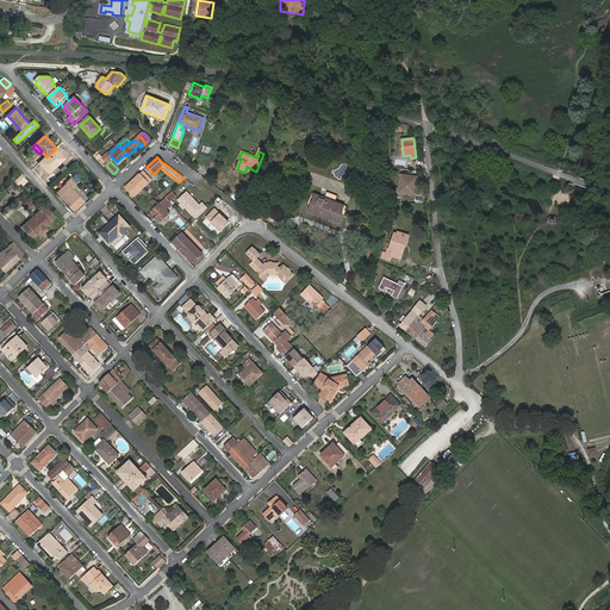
[(126,187),(135,197),(150,182),(149,182),(153,179),(143,170),(126,187)]
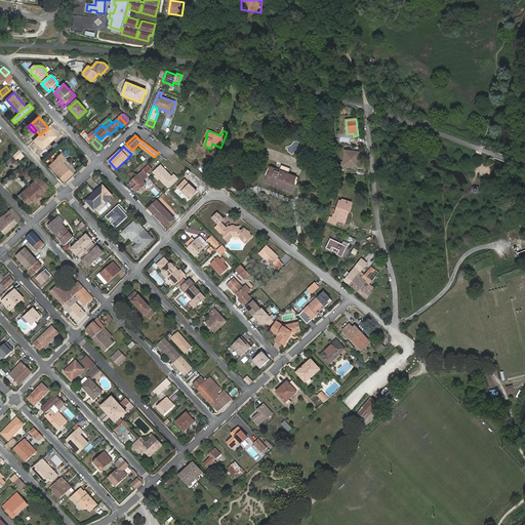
[(24,157),(18,151),(5,162),(8,165),(18,157),(21,159),(24,157)]
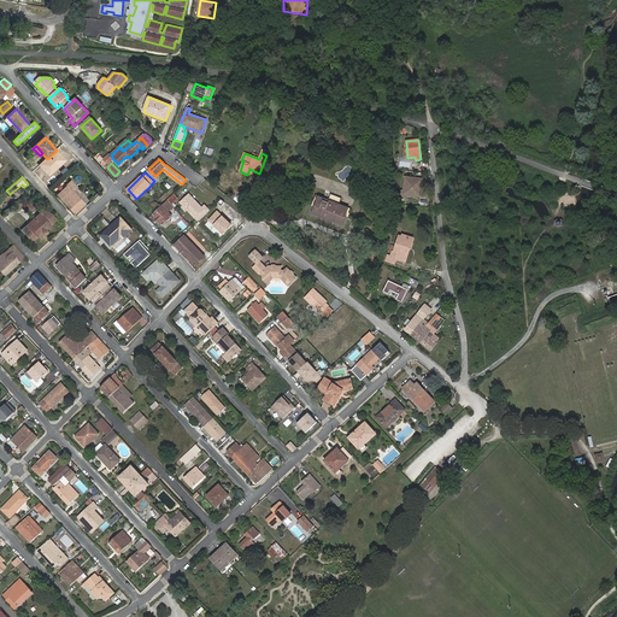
[(406,177),(404,192),(407,195),(422,198),(423,180),(406,177)]
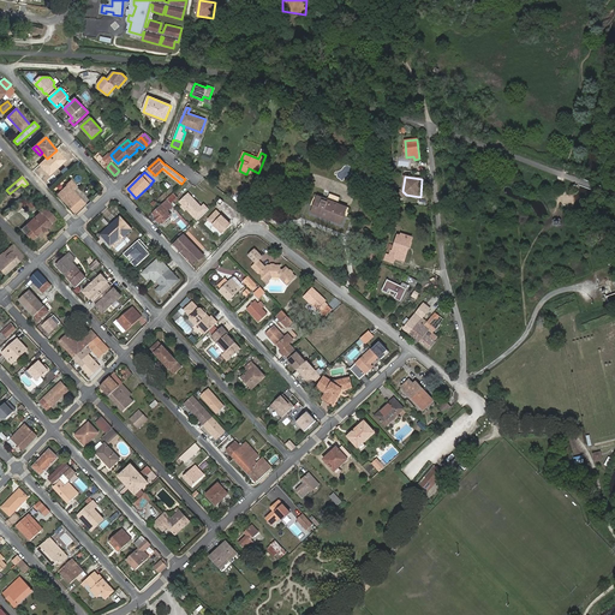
[(75,213),(85,203),(73,191),(78,186),(72,180),(67,185),(58,195),(75,213)]
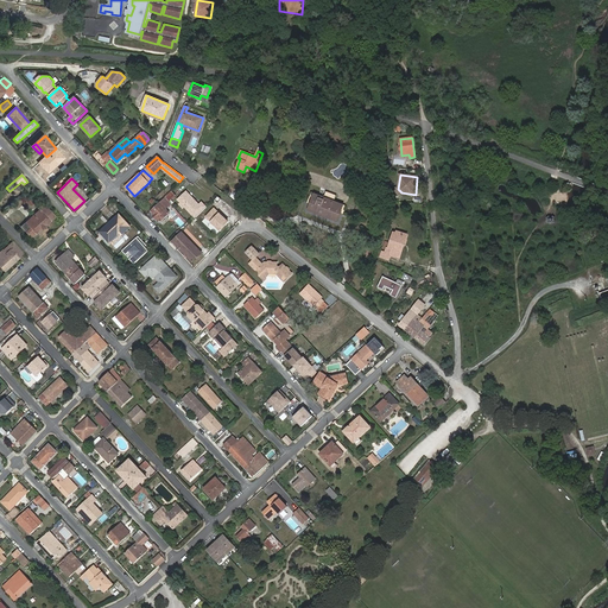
[(177,195),(173,191),(168,196),(171,201),(177,195)]
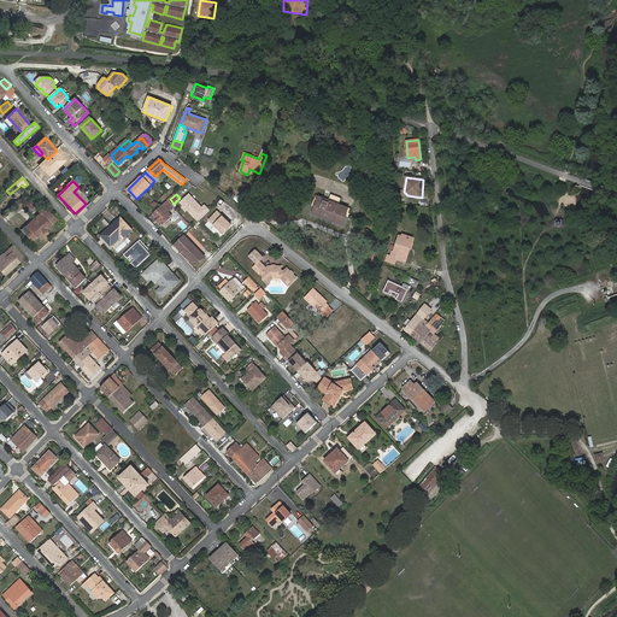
[(198,221),(209,211),(204,206),(201,209),(187,194),(180,203),(198,221)]
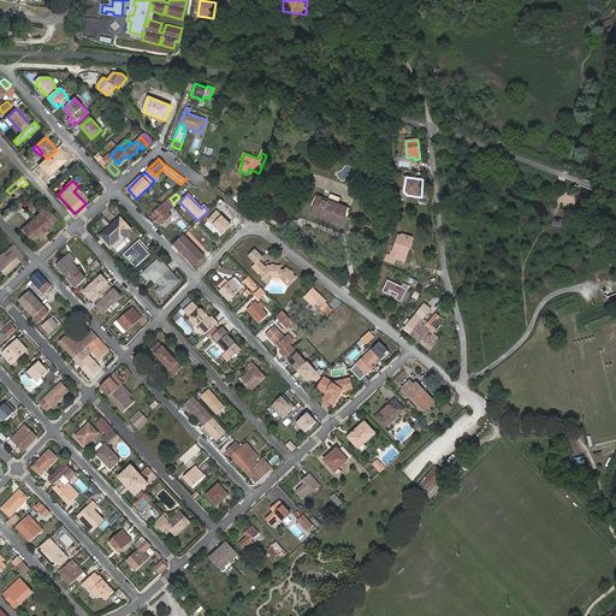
[(327,203),(337,207),(341,200),(331,195),(327,203)]
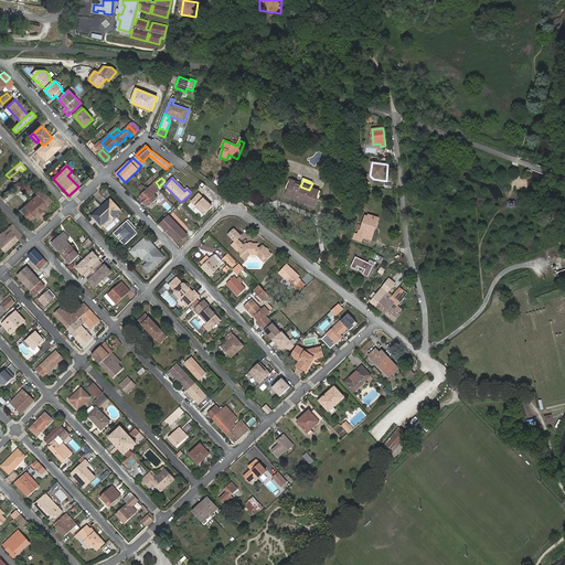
[(313,205),(318,193),(309,190),(300,187),(291,183),(287,195),(313,205)]
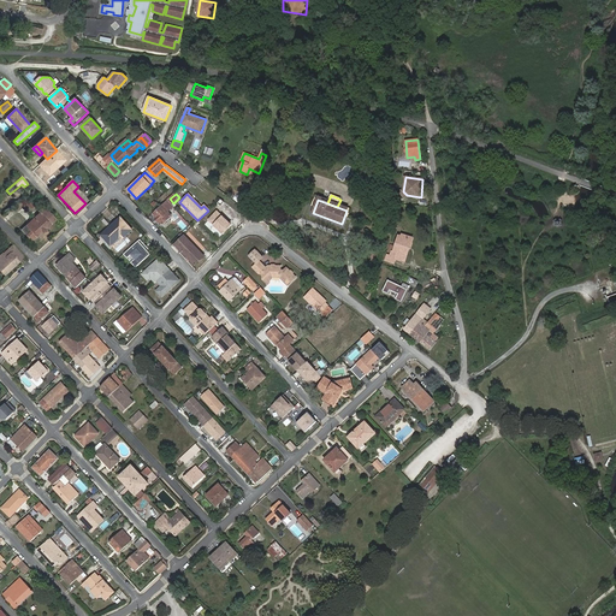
[(172,205),(169,201),(153,214),(157,217),(155,218),(159,223),(160,221),(163,224),(172,215),(166,209),(172,205)]
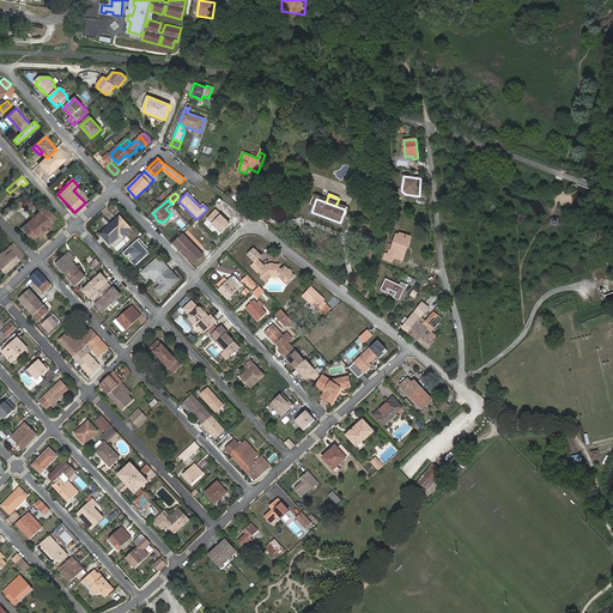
[(36,219),(29,226),(32,230),(26,235),(32,240),(52,223),(50,222),(55,218),(44,206),(40,210),(41,212),(35,218),(36,219)]
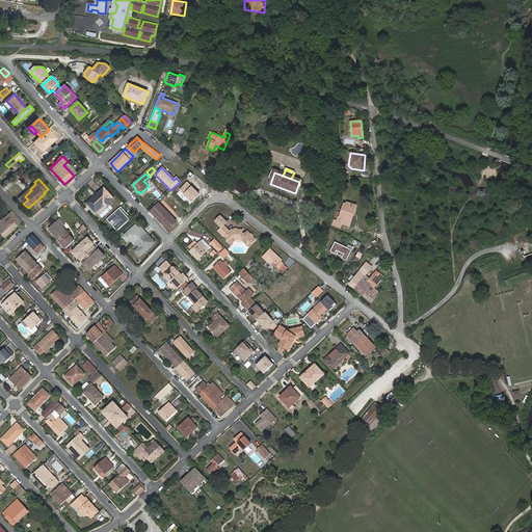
[(114,197),(104,187),(88,202),(96,209),(103,203),(106,205),(114,197)]
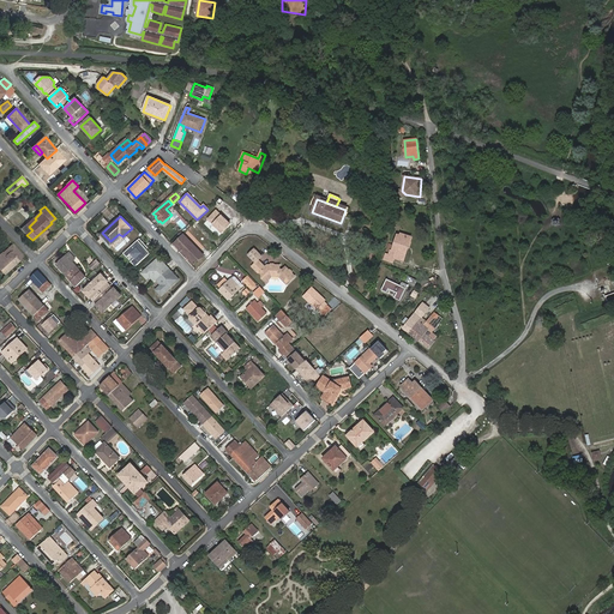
[(182,233),(190,226),(186,221),(179,229),(182,233)]
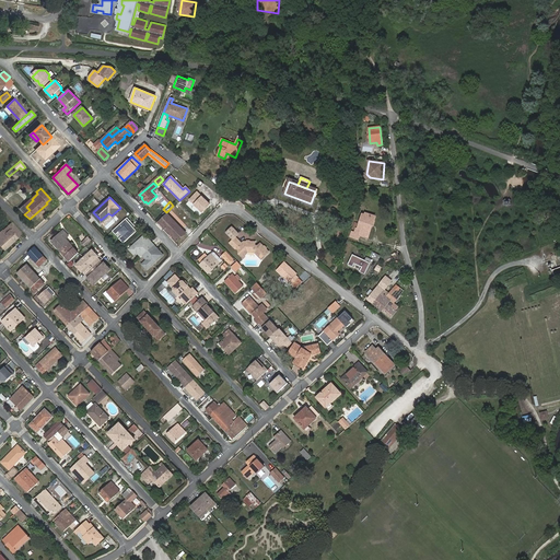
[(30,210),(26,207),(24,205),(20,209),(24,214),(30,210)]
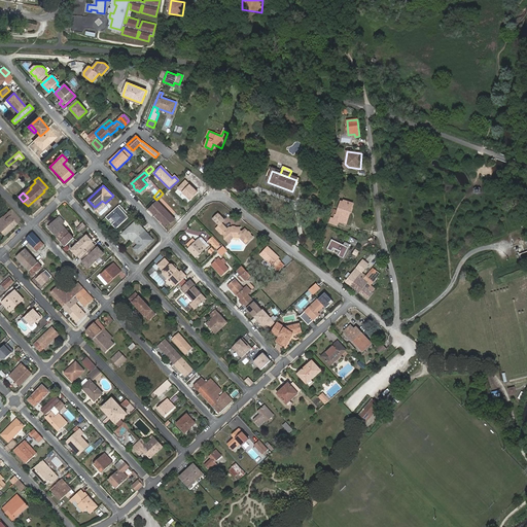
[(175,219),(157,201),(149,209),(167,226),(175,219)]
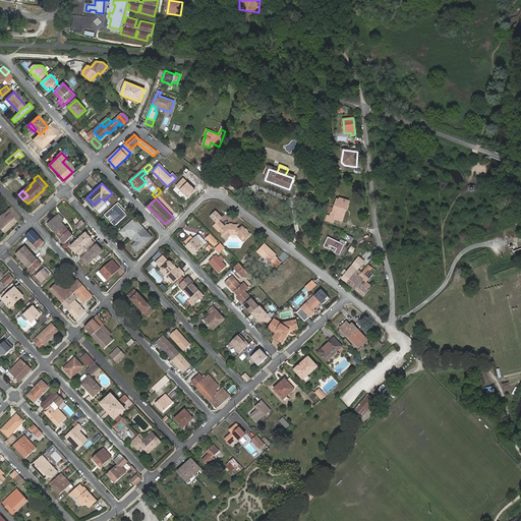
[(344,208),(346,201),(340,199),(337,199),(333,213),(336,214),(334,219),(342,221),(347,208),(344,208)]
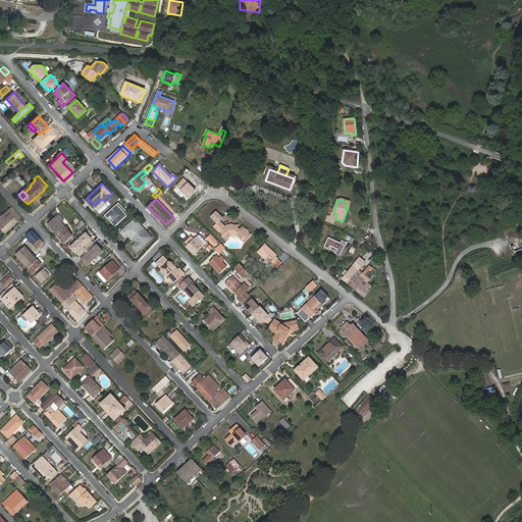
[(112,214),(115,216),(122,209),(123,208),(118,203),(106,214),(109,217),(112,214)]
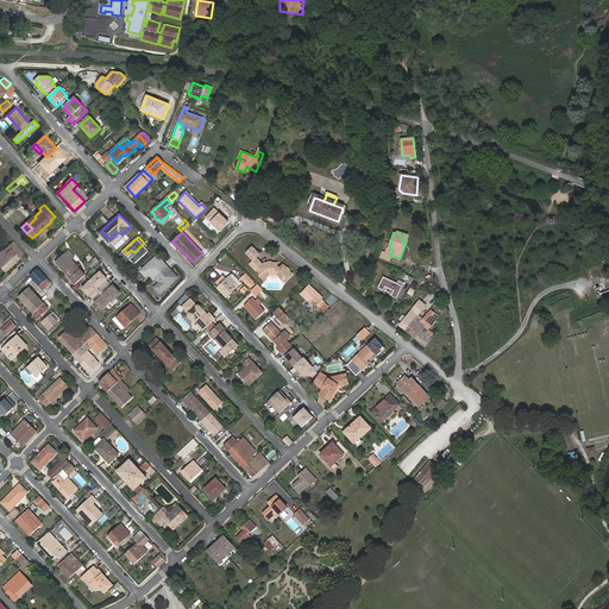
[(18,258),(24,253),(13,242),(0,253),(0,264),(6,271),(19,259),(18,258)]
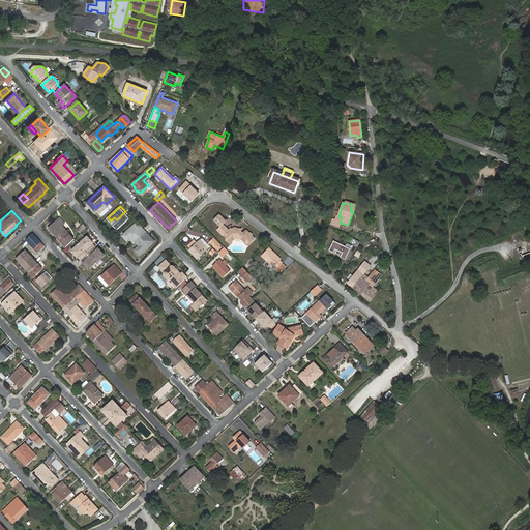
[(124,212),(117,219),(118,221),(114,224),(118,229),(130,216),(127,213),(127,214),(124,212)]
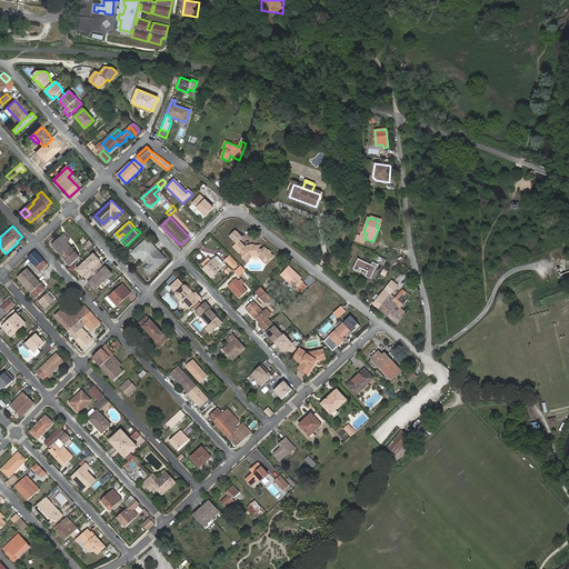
[(358,235),(356,241),(363,243),(365,239),(367,233),(363,232),(361,232),(360,236),(358,235)]
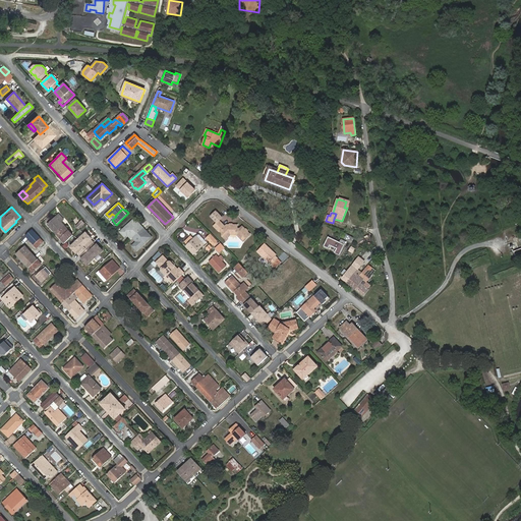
[(65,243),(73,235),(69,230),(61,222),(64,219),(60,214),(48,225),(65,243)]
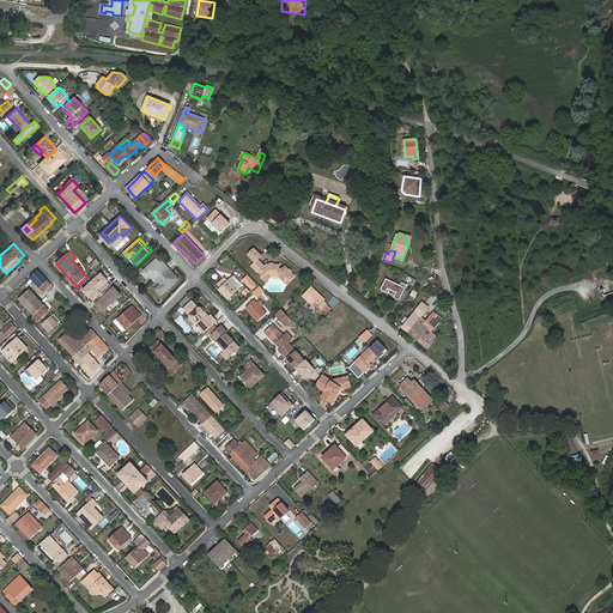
[(146,267),(141,273),(146,278),(149,278),(150,275),(155,280),(156,279),(161,284),(157,287),(157,290),(162,295),(178,278),(171,271),(170,272),(168,268),(164,265),(165,265),(158,256),(151,263),(152,266),(151,267),(146,267)]
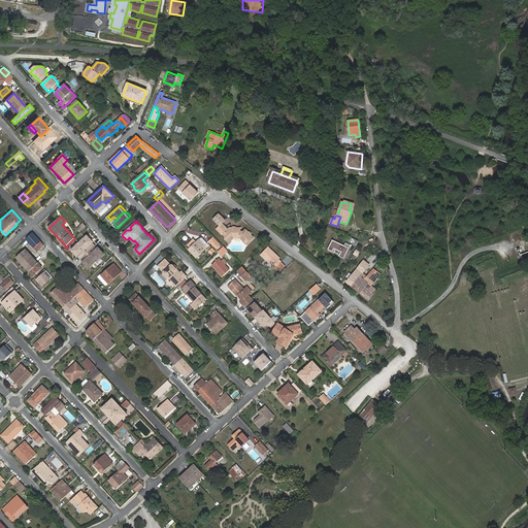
[(86,227),(83,223),(77,229),(80,232),(86,227)]
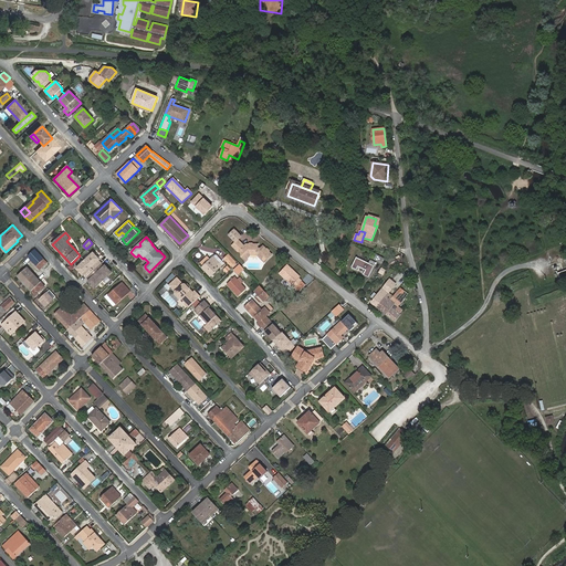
[(241,258),(244,261),(247,259),(251,255),(258,255),(264,262),(272,254),(270,252),(270,250),(268,249),(266,249),(263,245),(260,249),(258,249),(258,245),(253,245),(252,247),(250,247),(249,245),(247,244),(244,247),(238,240),(232,247),(238,252),(239,252),(241,254),(241,258)]
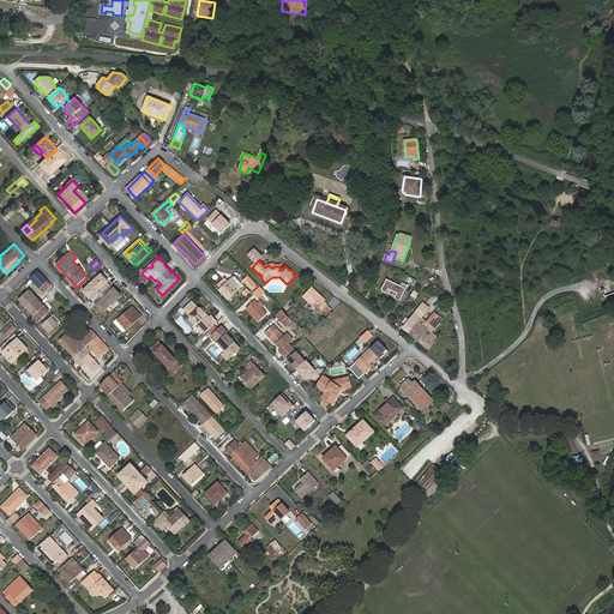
[(38,271),(30,278),(44,293),(52,286),(38,271)]
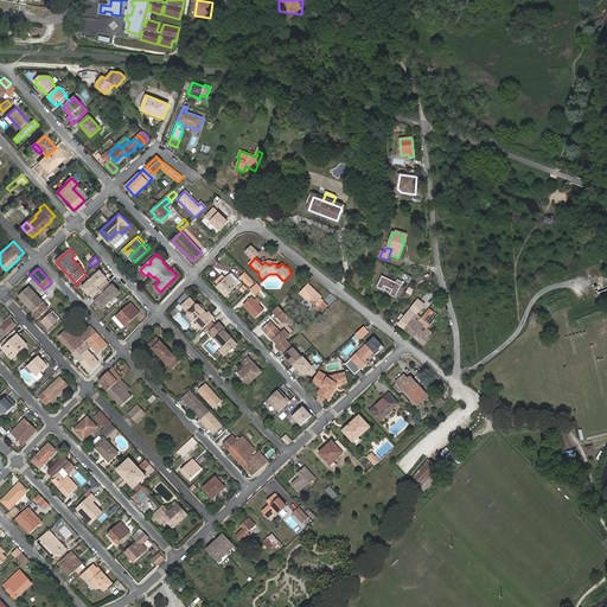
[(410,282),(413,278),(400,272),(397,276),(410,282)]
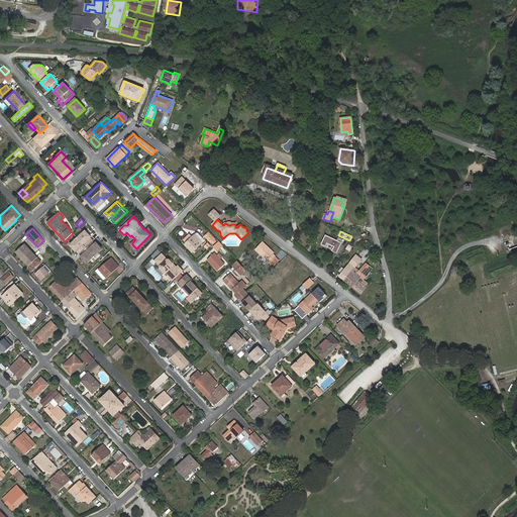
[(197,232),(195,234),(203,242),(205,240),(197,232)]
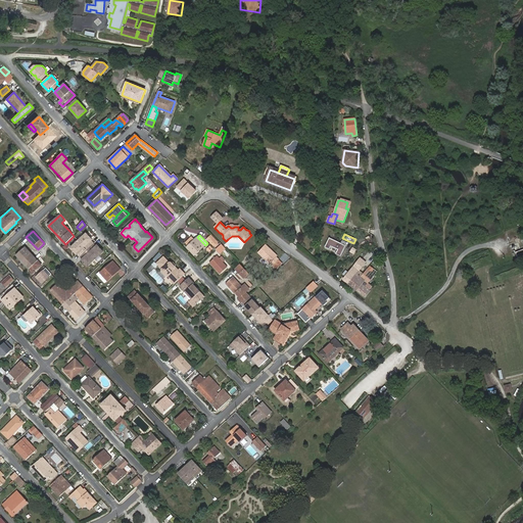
[(88,236),(73,250),(79,256),(80,255),(85,260),(84,262),(90,268),(105,253),(99,247),(98,248),(93,242),(94,241),(88,236)]
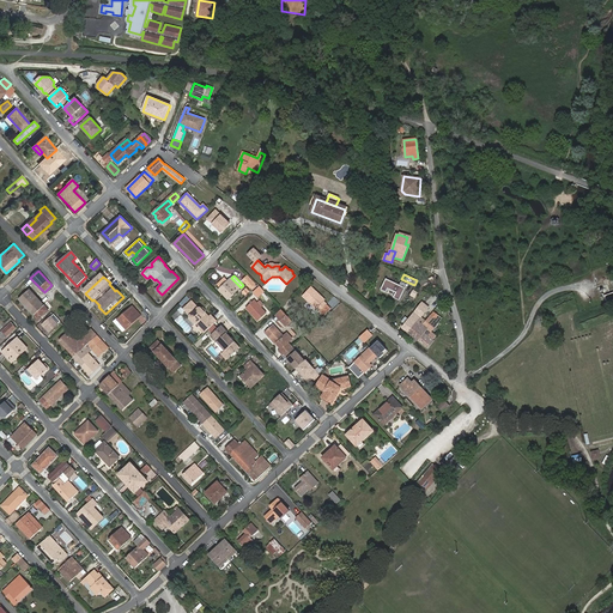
[(254,284),(246,277),(242,280),(250,289),(254,284)]
